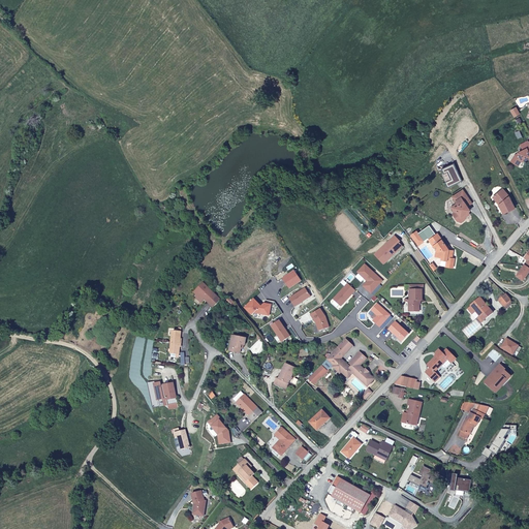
[(520,154),(519,155),(516,156),(512,163),(519,166),(521,162),(527,158),(528,157),(528,142),(528,143),(528,142),(521,146),(523,151),(520,153),(520,154)]
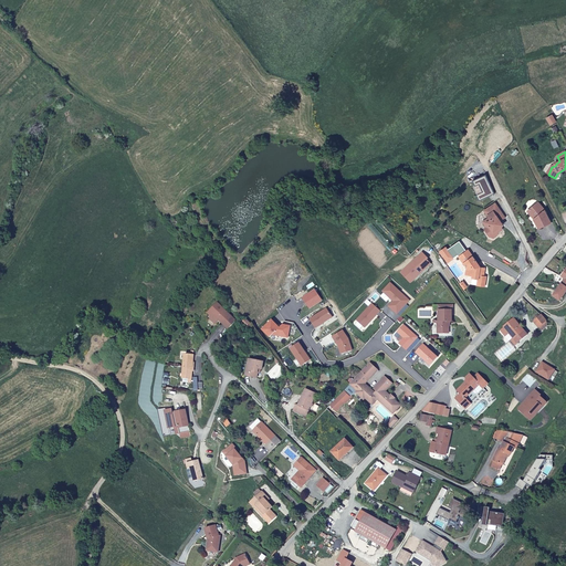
[(485,174),(472,180),(474,185),(479,184),(483,191),(477,195),(479,200),(494,194),(485,174)]
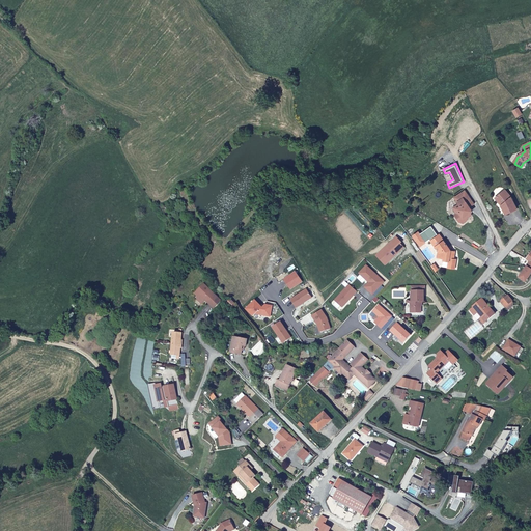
[(518,207),(511,196),(505,189),(497,196),(502,202),(506,214),(518,207)]
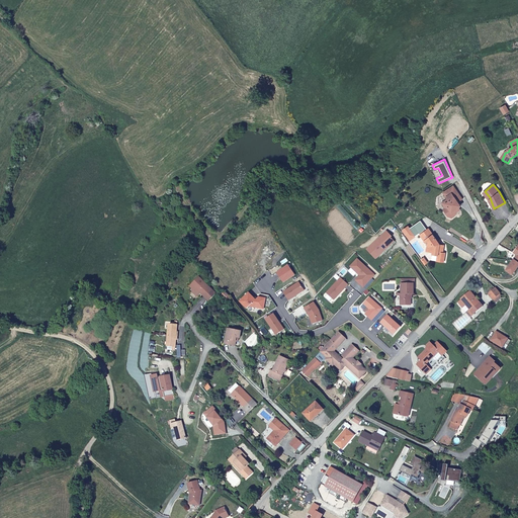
[(460,205),(457,202),(462,198),(453,186),(443,193),(446,197),(447,197),(448,198),(446,199),(449,204),(446,206),(444,207),(448,214),(453,217),(456,214),(457,211),(457,207),(458,206),(460,205)]
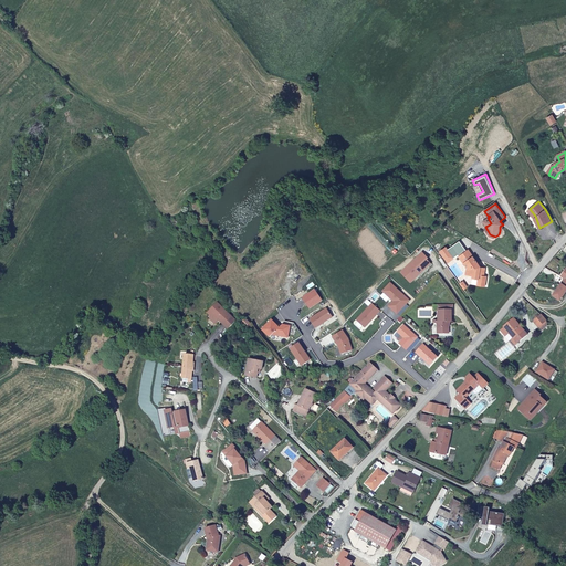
[(467,251),(460,240),(447,249),(451,254),(453,258),(458,254),(459,255),(467,251)]
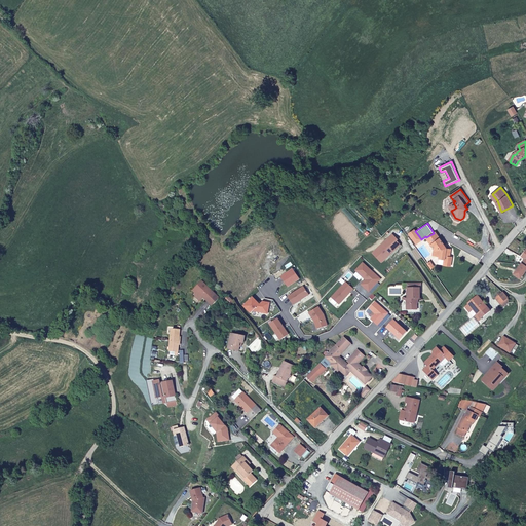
[(414,229),(409,233),(414,240),(419,236),(415,231),(414,229)]
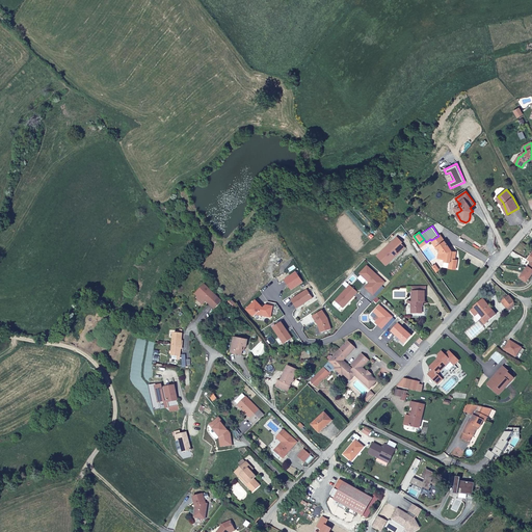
[(456,261),(458,254),(451,251),(440,235),(439,236),(431,240),(440,251),(437,258),(446,260),(446,262),(451,263),(450,268),(457,270),(459,262),(456,261)]
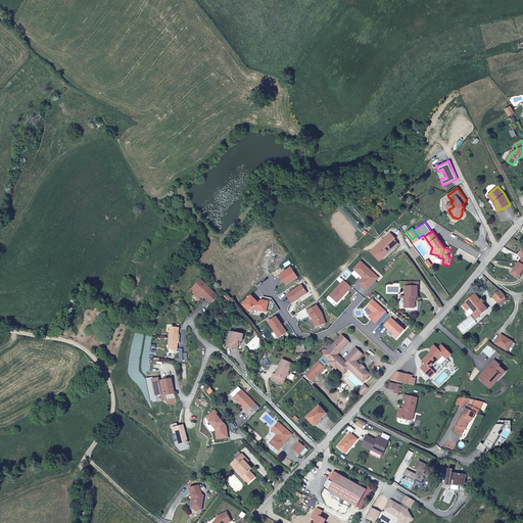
[(379,260),(397,243),(394,239),(395,238),(390,233),(371,252),(379,260)]
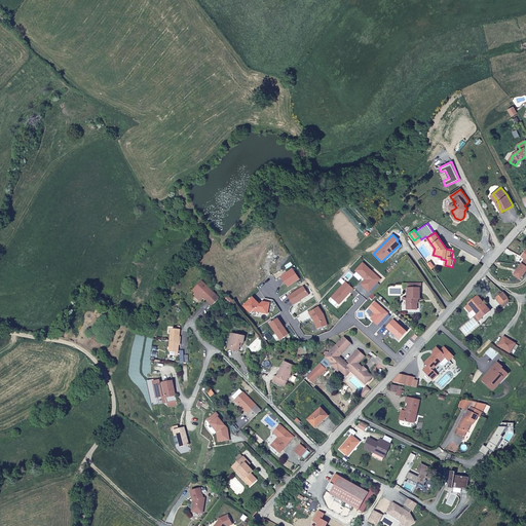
[(519,279),(525,270),(525,252),(522,257),(524,260),(514,274),(519,279)]
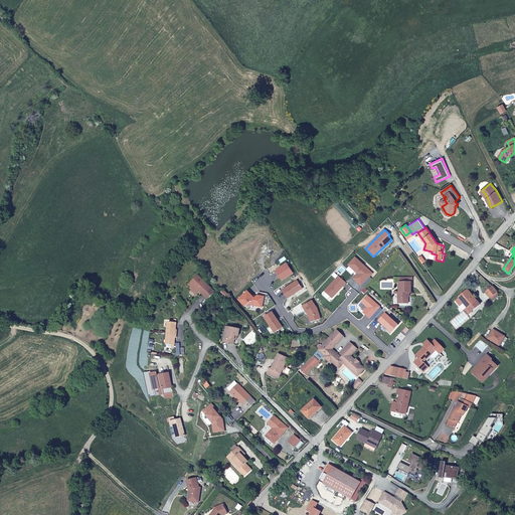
[(371,273),(355,258),(348,265),(358,274),(354,279),(361,286),(371,273)]
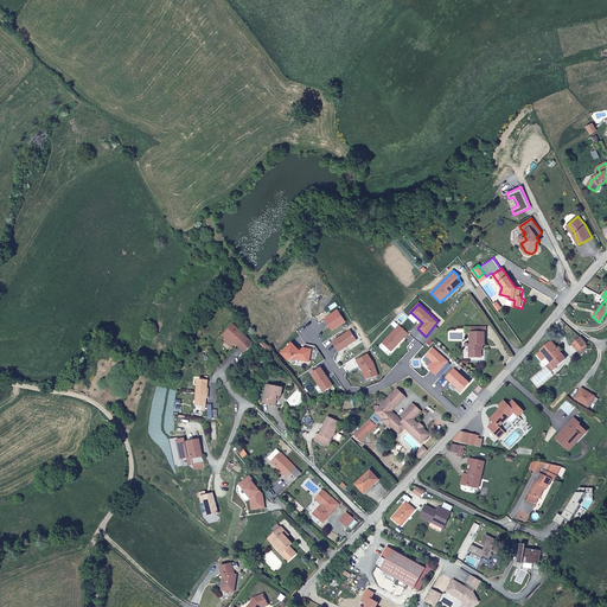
[(338,310),(324,319),(331,331),(345,321),(338,310)]
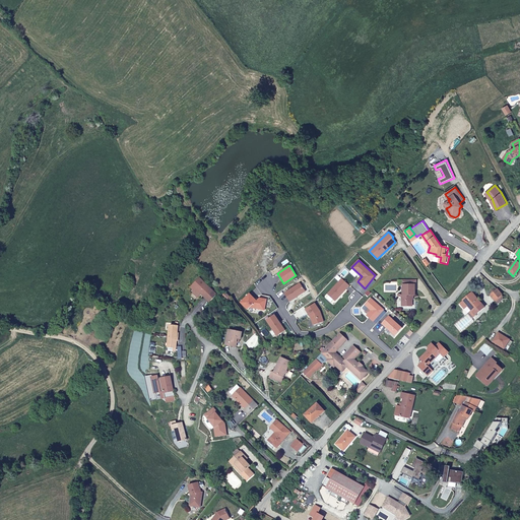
[(335,301),(349,285),(342,278),(328,295),(335,301)]
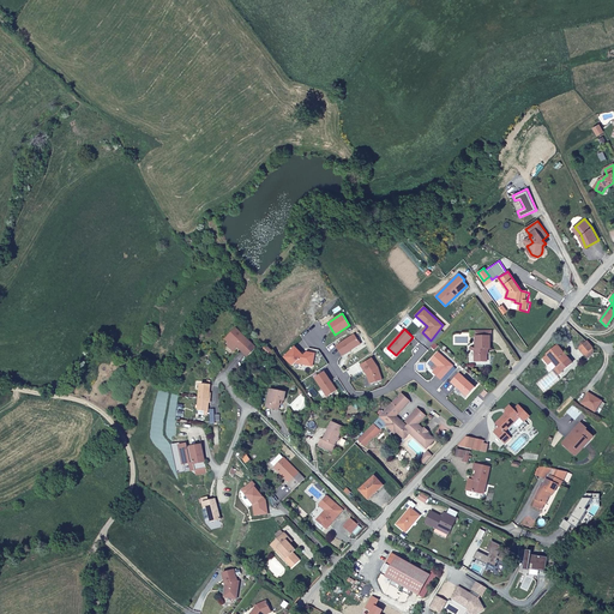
[(254,348),(239,330),(233,335),(235,337),(230,341),(230,344),(235,349),(239,345),(241,348),(247,355),(254,348)]
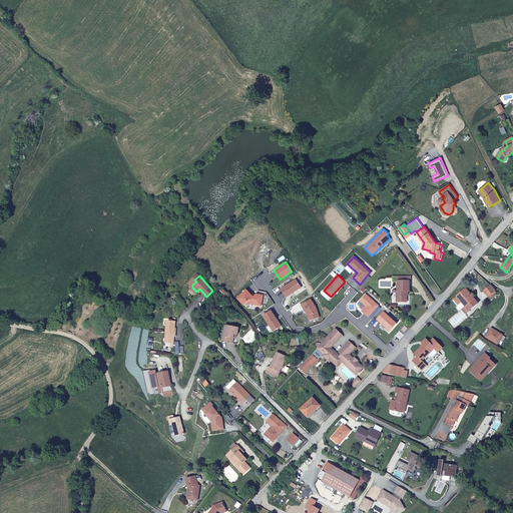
[(410,292),(410,277),(399,277),(399,291),(398,291),(399,302),(408,301),(408,292),(410,292)]
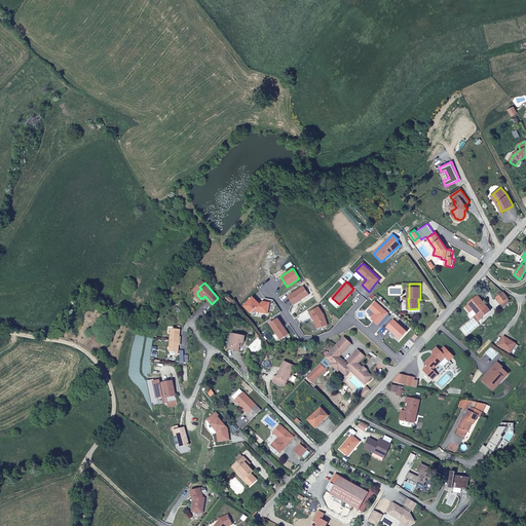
[(309,294),(303,287),(288,297),(293,304),(309,294)]
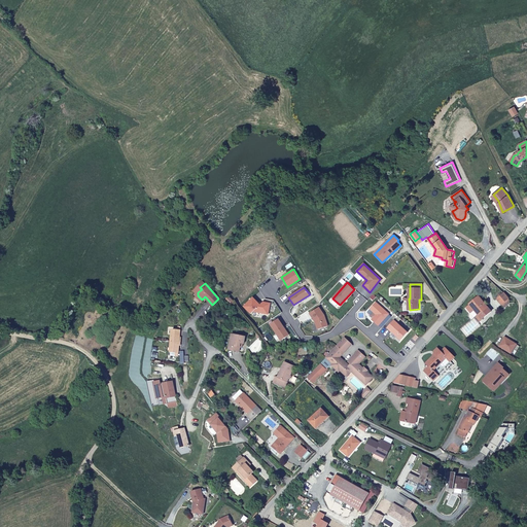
[(507,299),(503,293),(496,299),(501,304),(507,299)]
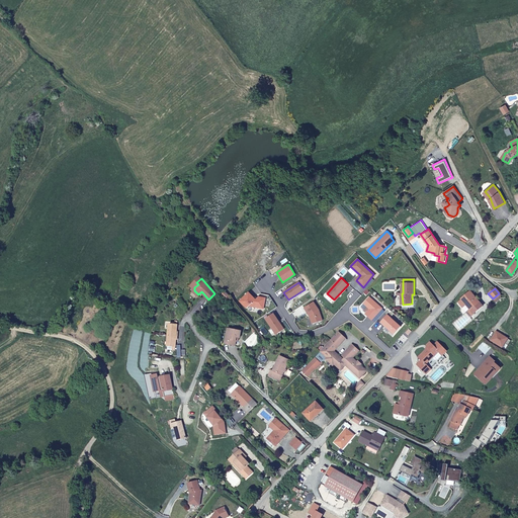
[(483,306),(470,291),(457,301),(462,308),(466,305),(469,310),(473,314),(483,306)]
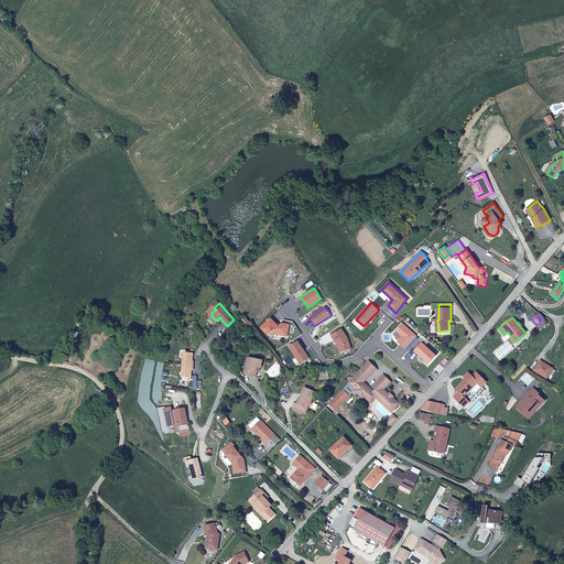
[(286,336),(289,325),(281,323),(279,326),(271,318),(262,328),(269,336),(271,334),(286,336)]
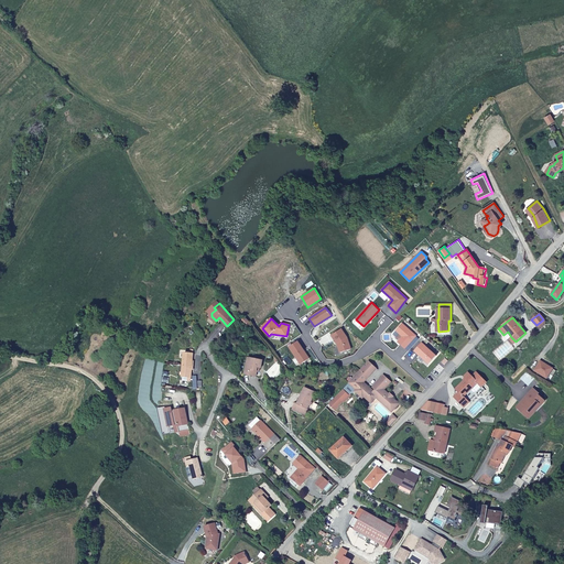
[(539,328),(546,323),(543,320),(537,325),(539,328)]
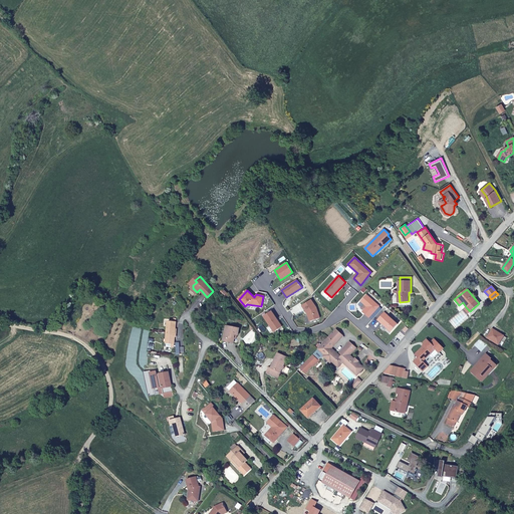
[(369,318),(379,306),(366,294),(360,301),(367,307),(362,312),(369,318)]
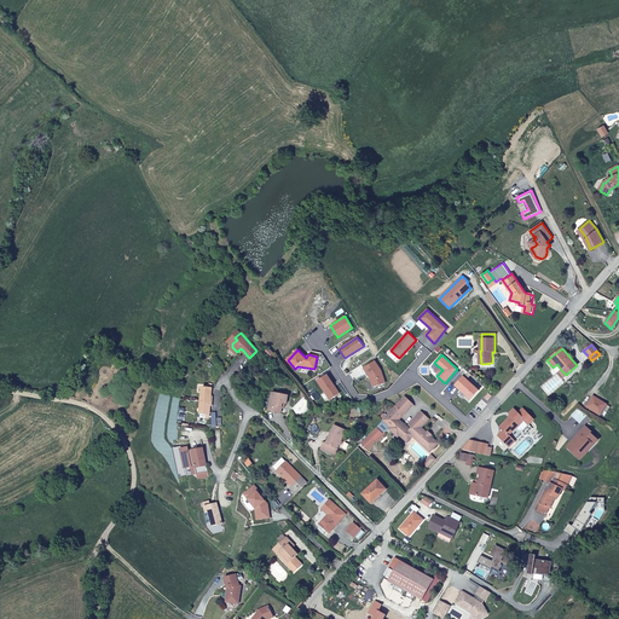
[(386,383),(381,370),(375,360),(364,369),(370,377),(374,387),(386,383)]
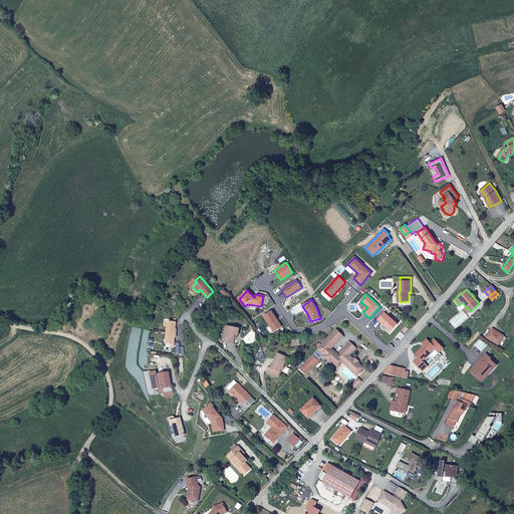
[(271,310),(263,316),(274,332),(282,326),(271,310)]
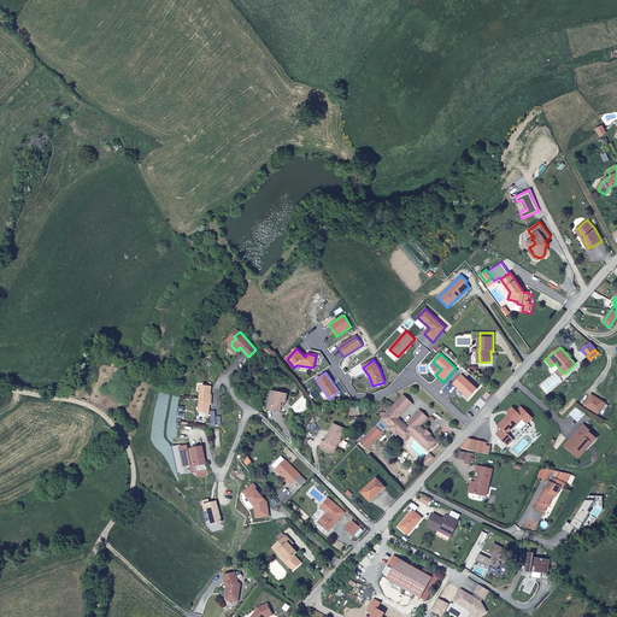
[(469,398),(477,389),(460,374),(453,383),(469,398)]
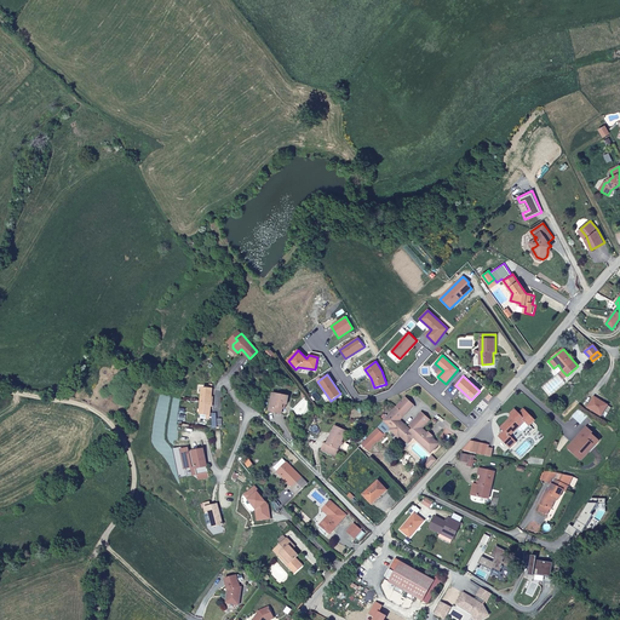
[(210,418),(212,384),(210,384),(208,388),(202,388),(200,414),(206,414),(206,418),(210,418)]
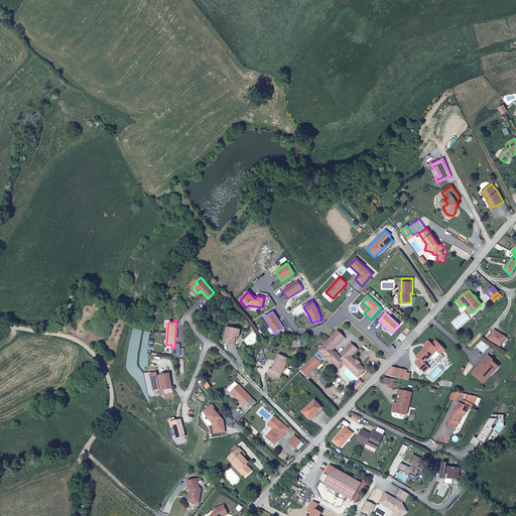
[(236,336),(239,333),(240,329),(226,327),(225,332),(225,337),(223,337),(223,342),(234,343),(235,344),(236,345),(237,345),(238,345),(238,344),(239,344),(239,342),(240,337),(236,336)]
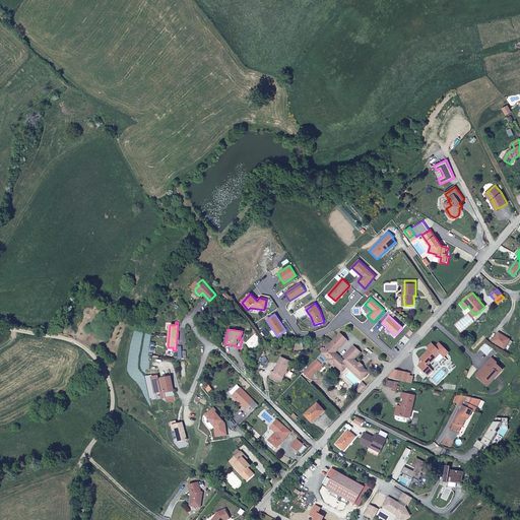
[(507,350),(512,341),(498,333),(493,342),(507,350)]
